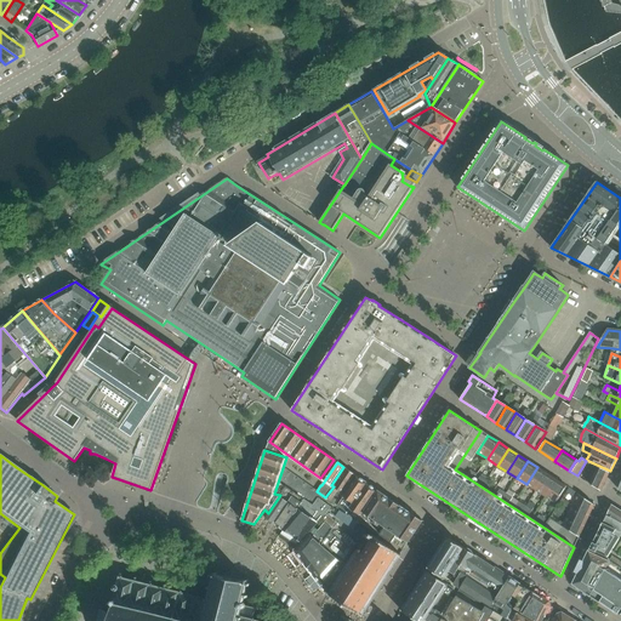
[(598,466),(590,484),(600,491),(610,472),(598,466)]
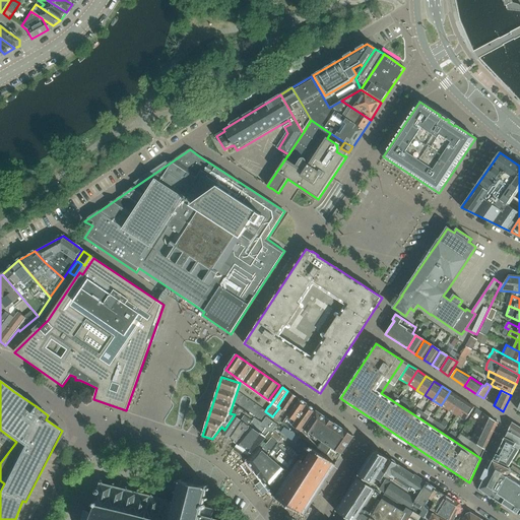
[(441,405),(449,411),(458,397),(450,391),(441,405)]
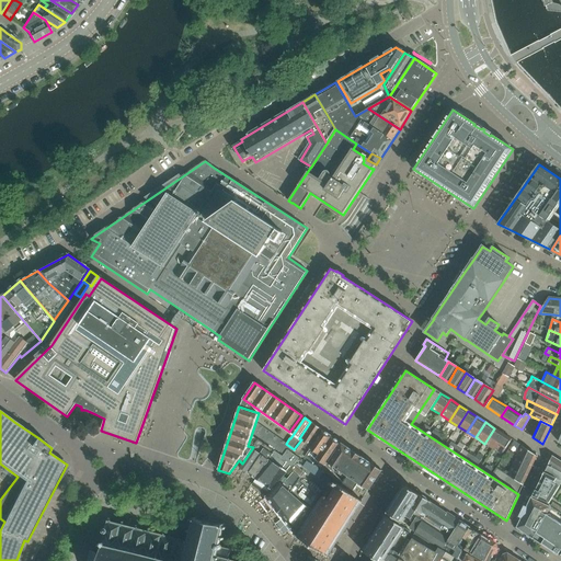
[(312,423),(301,439),(294,449),(293,451),(304,458),(305,457),(307,454),(301,450),(306,443),(310,446),(321,428),(312,423)]
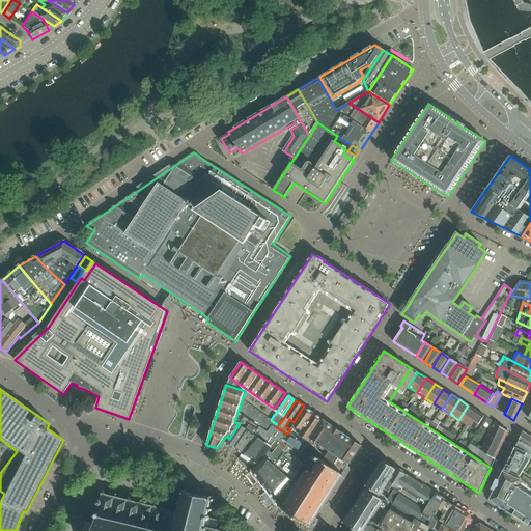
[(476,411),(468,406),(458,420),(467,425),(476,411)]
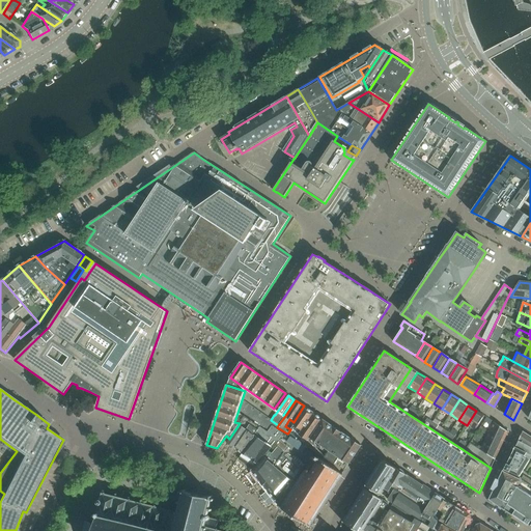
[(290,429),(288,432),(297,438),(314,413),(306,408),(290,429)]
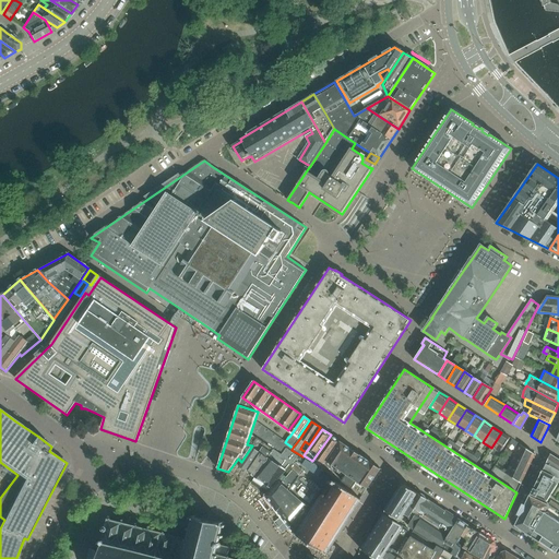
[(501,432),(491,448),(500,453),(510,438),(501,432)]
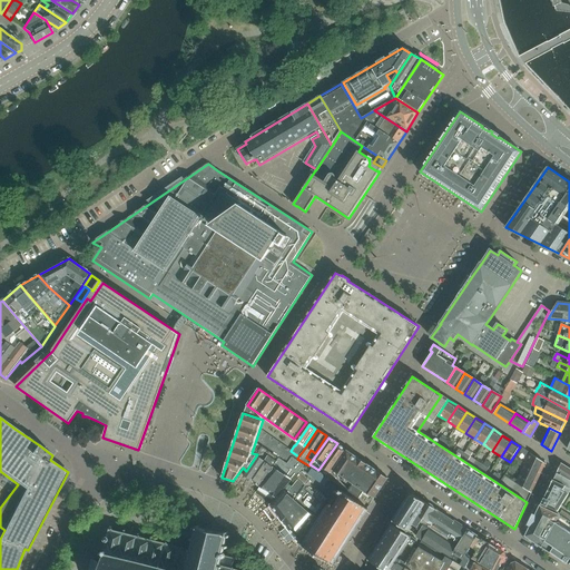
[(347,450),(337,443),(334,446),(318,470),(317,471),(328,479),(332,473),(347,450)]
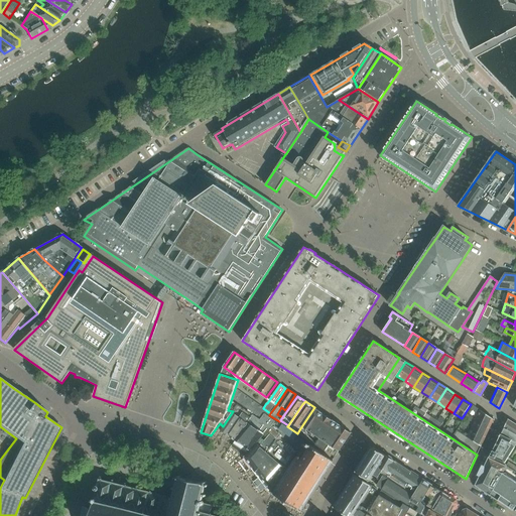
[(223,426),(220,429),(236,440),(253,415),(237,404),(233,411),(223,426)]
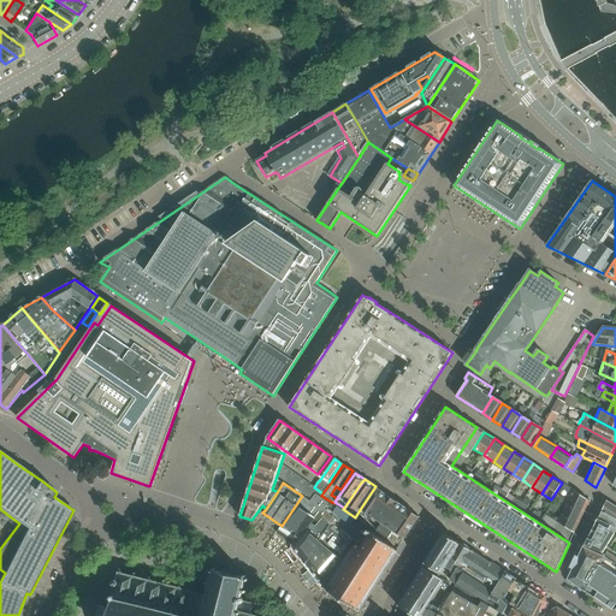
[(570,493),(568,501),(585,511),(590,501),(564,484),(562,489),(570,493)]
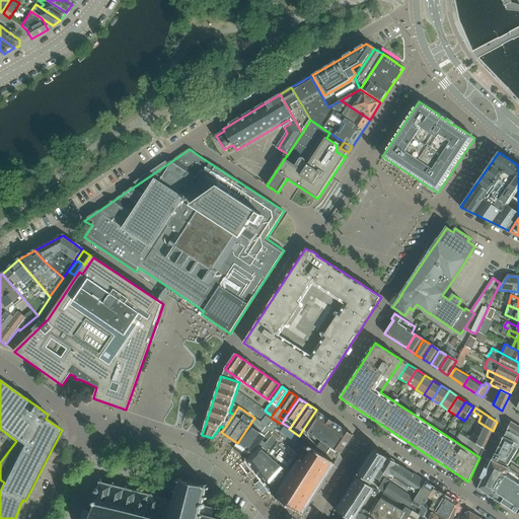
[(353,436),(316,410),(302,431),(299,436),(308,442),(309,441),(337,459),(353,436)]
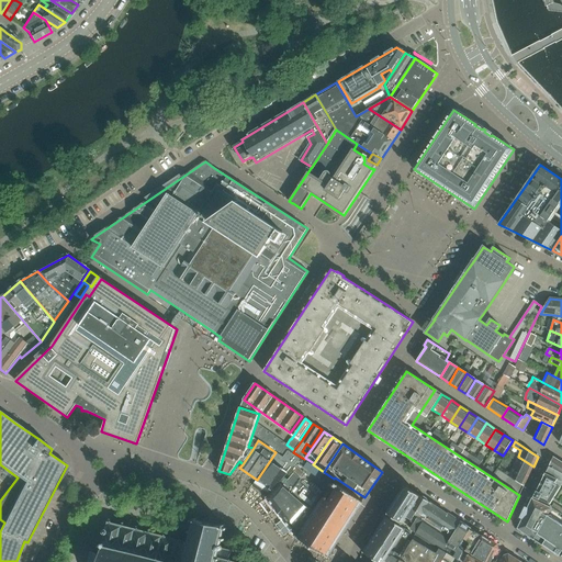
[(276,452),(257,480),(273,491),(284,478),(288,473),(300,459),(288,451),(283,458),(276,452)]
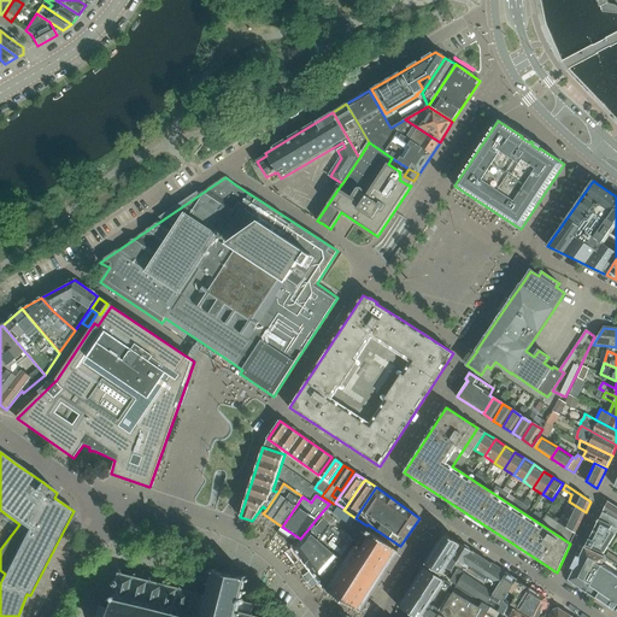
[(586,512),(569,501),(564,511),(581,523),(586,512)]
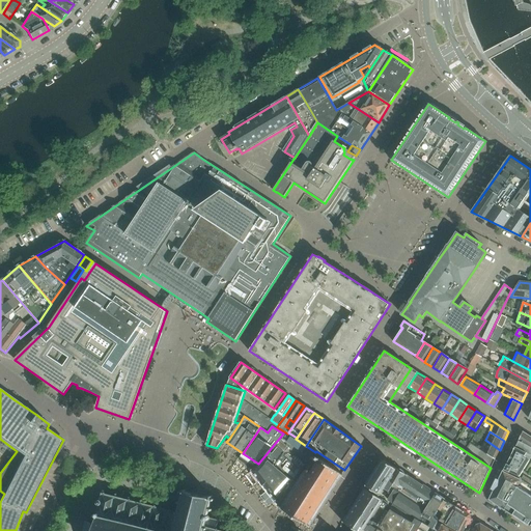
[(530,447),(530,436),(523,431),(519,441),(530,447)]
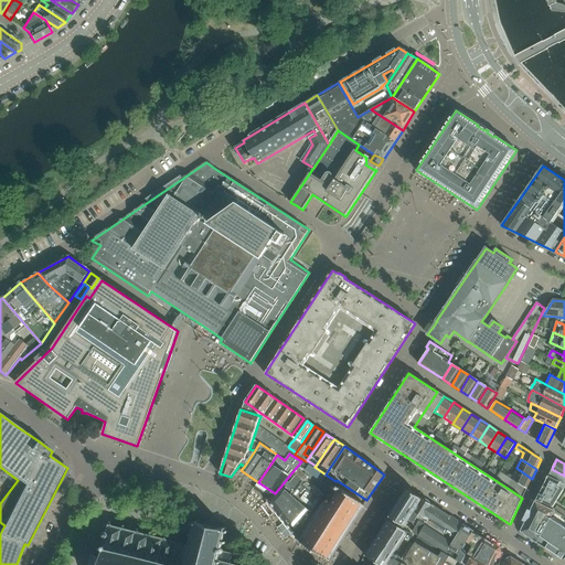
[(315,468),(311,471),(323,479),(323,480),(321,481),(331,488),(334,482),(326,476),(315,468)]
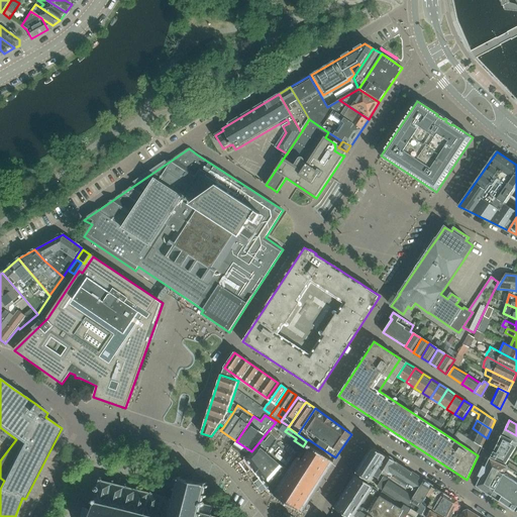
[(468,437),(483,447),(487,438),(473,428),(468,437)]
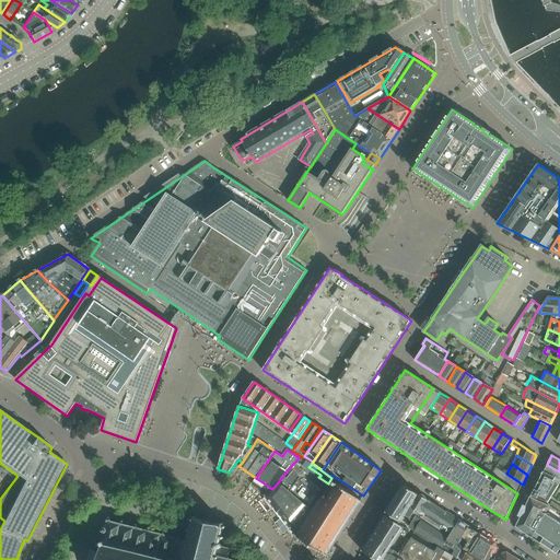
[(559,482),(559,471),(547,465),(532,496),(548,502),(559,482)]
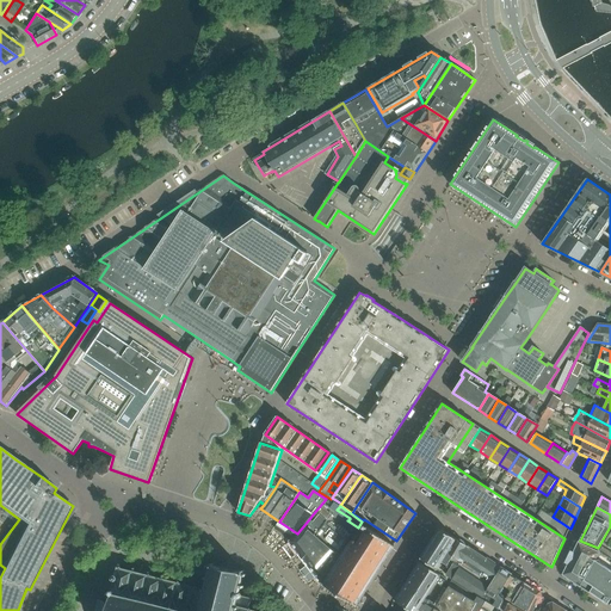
[(297,553),(298,554),(326,523),(325,523),(327,520),(320,514),(313,523),(309,519),(297,534),(290,542),(298,553),(297,553)]
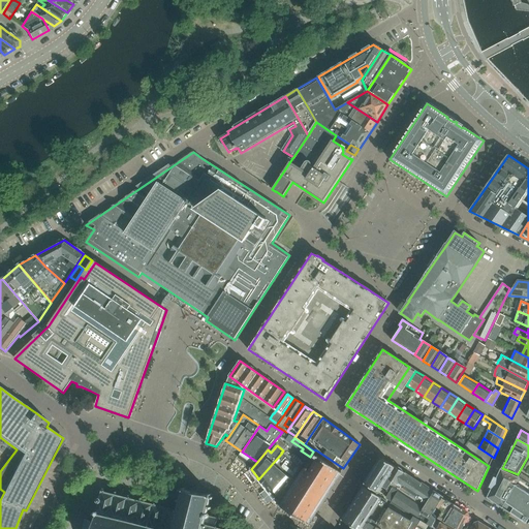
[(300,468),(282,453),(281,454),(258,479),(275,499),(291,479),(291,478),(300,468)]
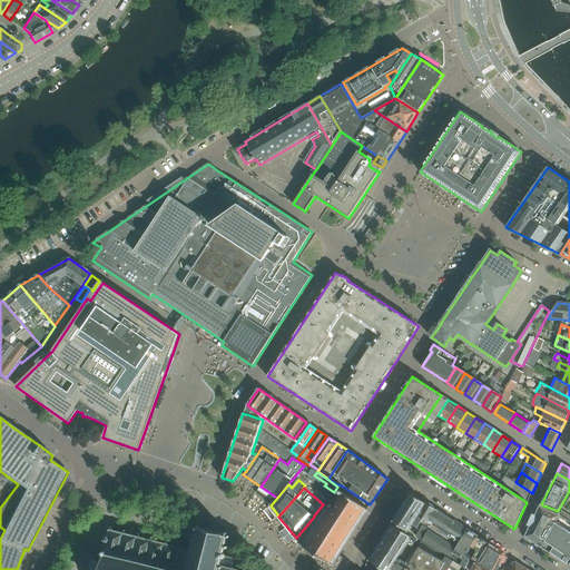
[(326,509),(302,547),(332,566),(369,509),(341,491),(326,509)]
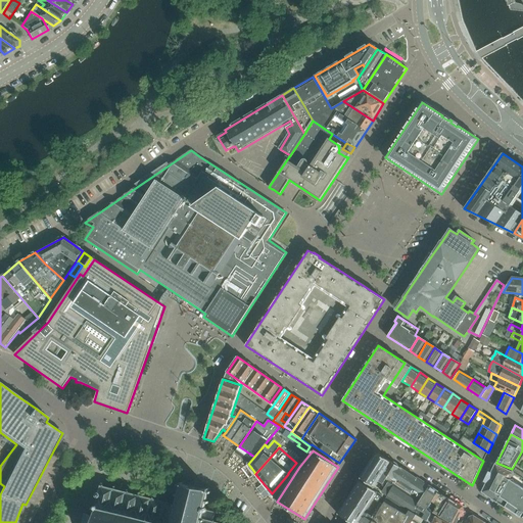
[(419,522),(422,519),(409,512),(407,515),(385,502),(383,506),(379,503),(383,496),(373,489),(379,481),(390,462),(377,454),(371,465),(361,478),(370,485),(369,486),(360,480),(338,514),(351,522),(350,522),(419,522)]
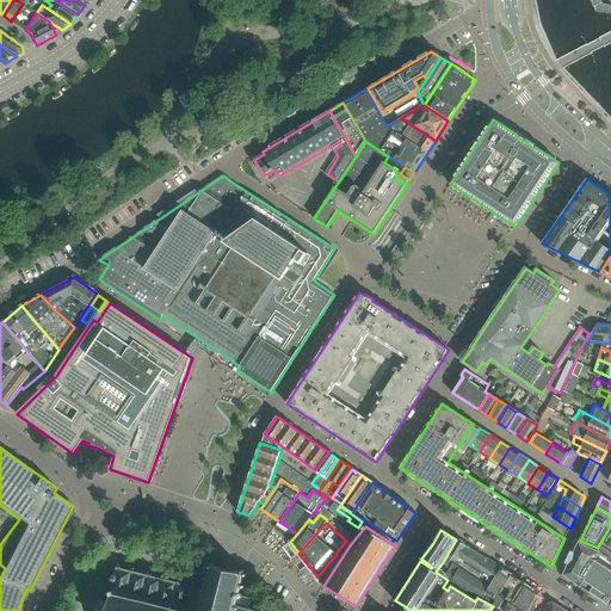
[(467,547),(456,539),(443,562),(451,568),(446,575),(452,579),(451,581),(477,598),(493,606),(499,597),(505,585),(512,575),(467,547)]
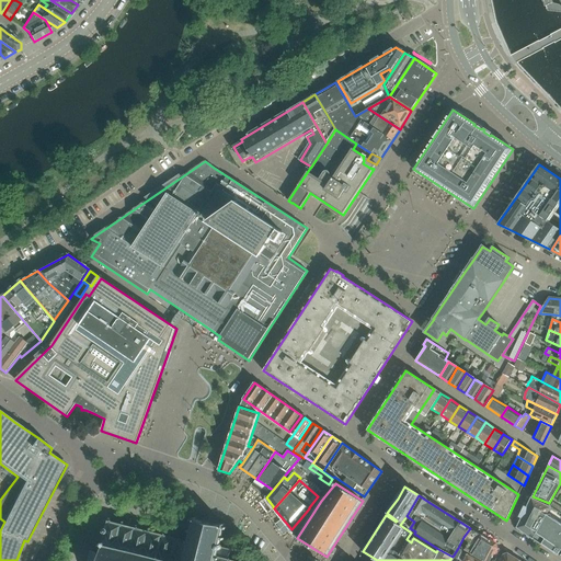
[(534,538),(550,506),(531,497),(517,528),(534,538)]
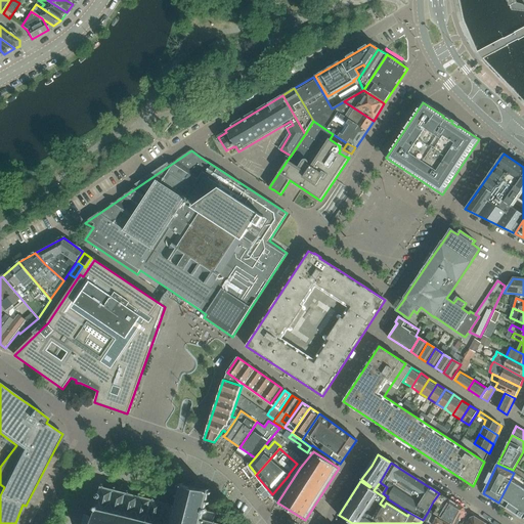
[(521,518),(523,513),(523,487),(511,480),(498,503),(521,518)]
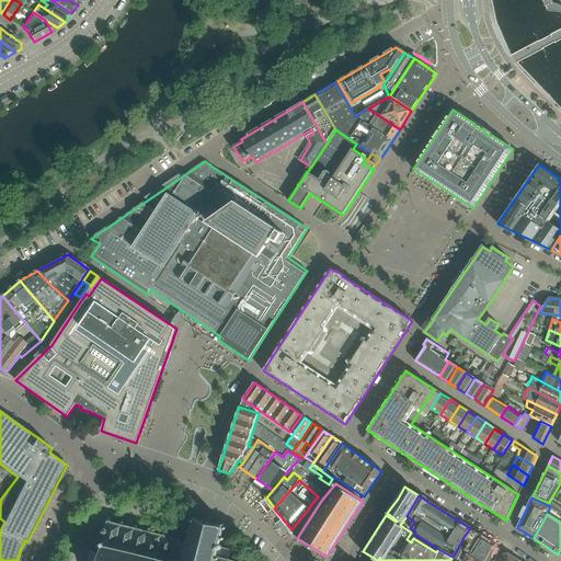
[(243,560),(241,560),(240,560),(235,560),(230,560),(230,558),(229,558),(231,550),(233,549),(232,548),(230,549),(222,548),(222,547),(221,545),(219,545),(221,539),(224,540),(225,538),(221,537),(224,529),(227,529),(227,527),(225,526),(225,524),(222,524),(222,526),(197,519),(197,517),(195,517),(195,519),(192,518),(191,521),(194,522),(192,530),(189,529),(189,531),(192,533),(190,541),(178,538),(179,535),(176,535),(175,538),(164,535),(165,531),(163,531),(162,535),(151,531),(151,528),(149,528),(149,531),(137,528),(138,525),(136,525),(135,528),(134,527),(135,521),(127,518),(125,525),(124,525),(125,522),(123,522),(122,524),(111,522),(112,518),(110,517),(109,521),(105,521),(102,533),(103,535),(105,535),(103,545),(100,544),(99,546),(102,547),(100,554),(91,552),(88,560),(243,560)]
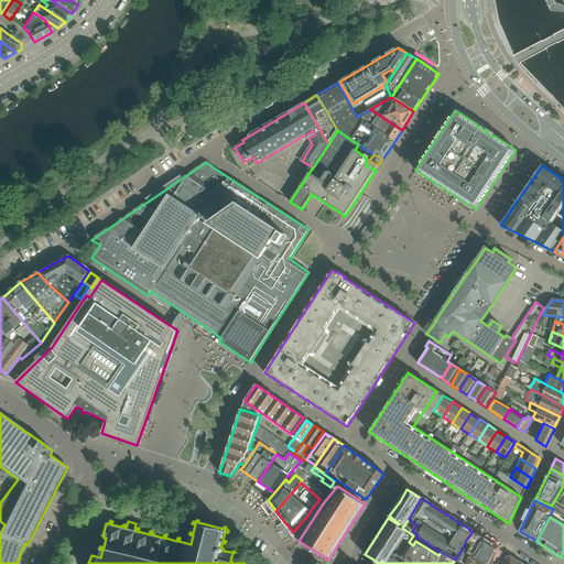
[(498,546),(473,531),(466,540),(473,543),(472,544),(495,559),(499,550),(498,546)]
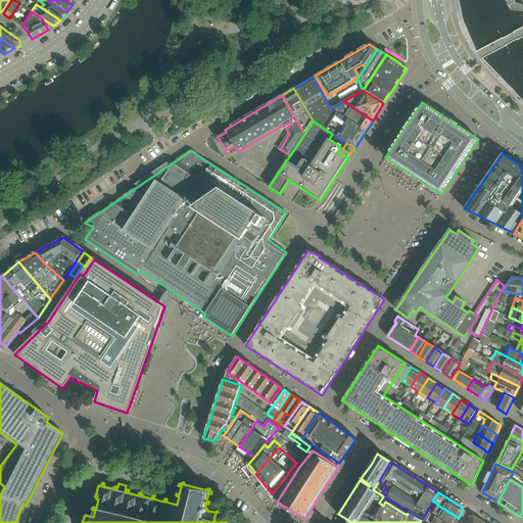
[(438,504),(432,501),(427,511),(449,522),(457,522),(459,518),(437,505),(438,504)]
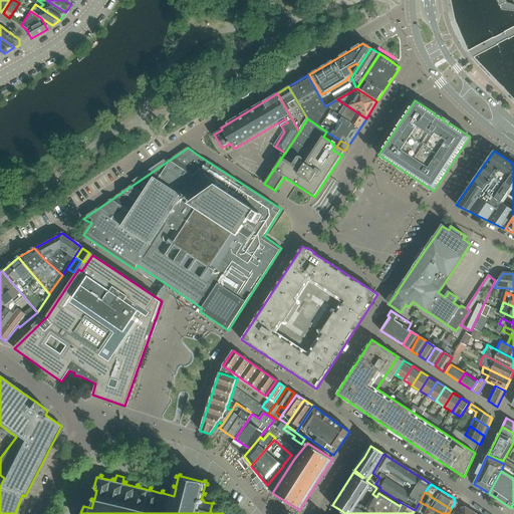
[(442,513),(420,502),(415,510),(421,513),(442,513)]
